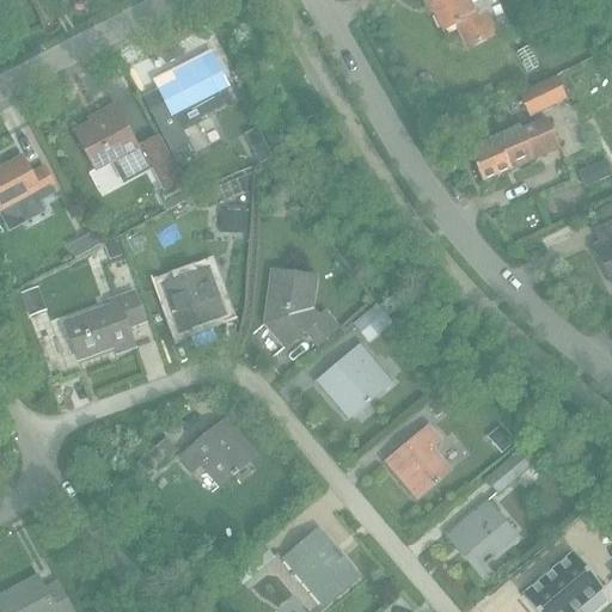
[(423,0),(426,4),(429,2),(444,30),(456,24),(467,50),(497,36),(479,0),(423,0)]
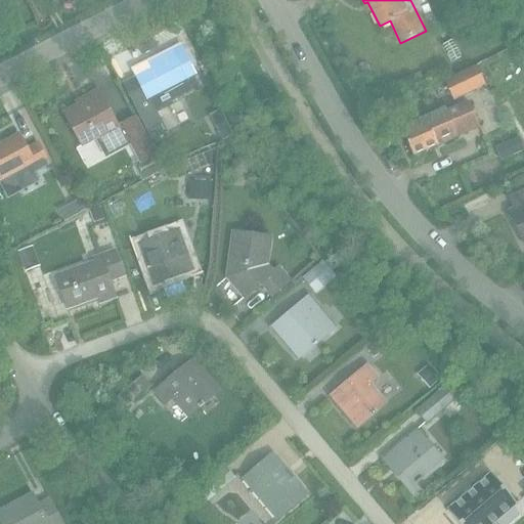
[(177,94),(190,87),(171,48),(156,56),(159,60),(134,74),(148,100),(173,87),(177,94)]
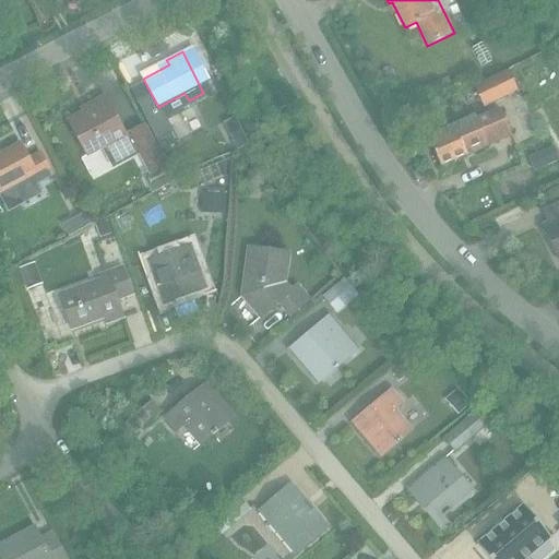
[(473,88),(483,108),(516,91),(506,70),(473,88)]
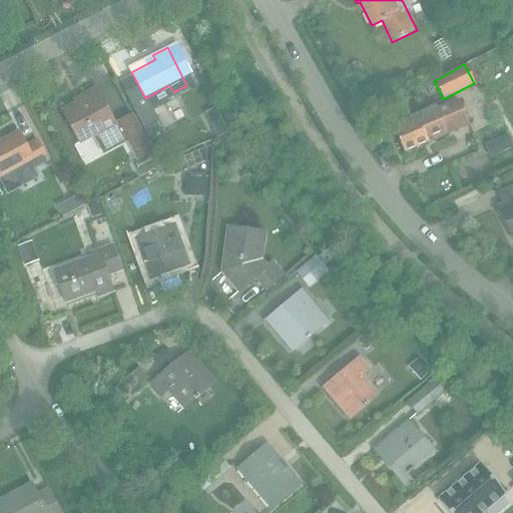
[(106,139),(119,132),(95,88),(79,96),(82,102),(62,112),(78,141),(100,129),(106,139)]
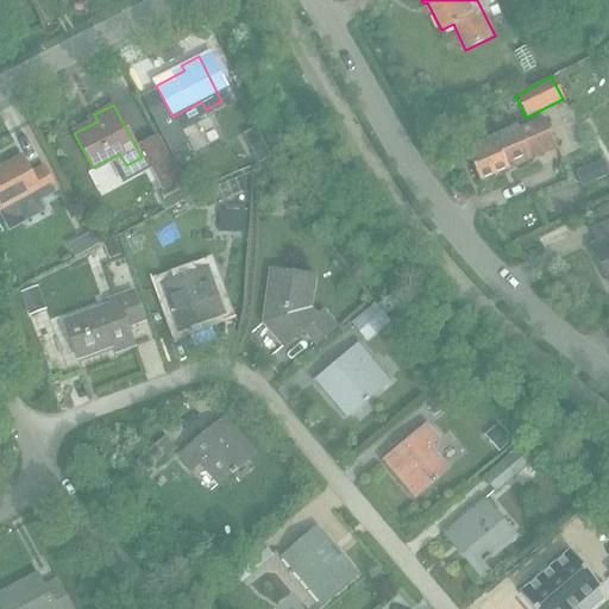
[(546,119),(519,131),(515,125),(489,138),(487,138),(465,148),(481,181),(558,148),(546,119)]
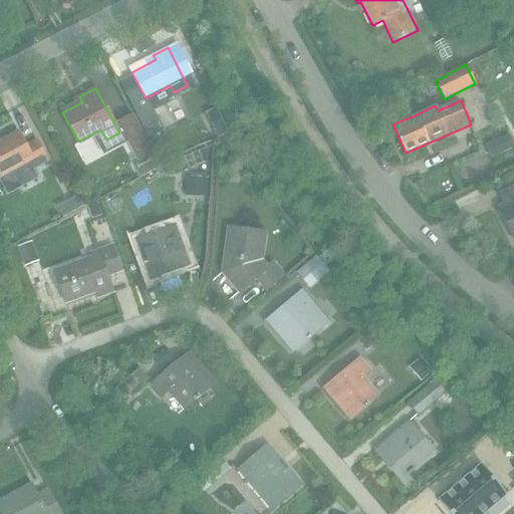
[(136,112),(148,136),(161,129),(148,105),(136,112)]
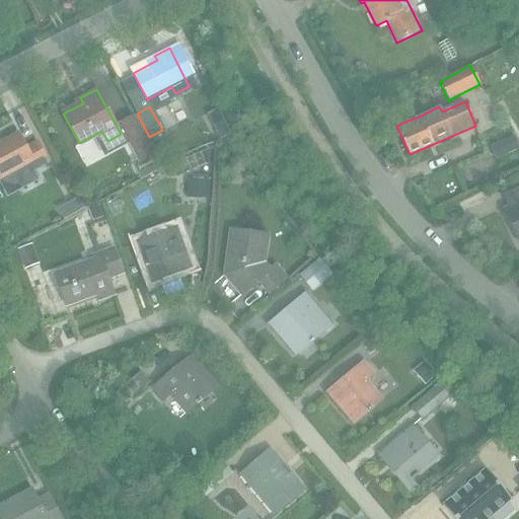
[(138,160),(152,153),(132,116),(119,124),(138,160)]
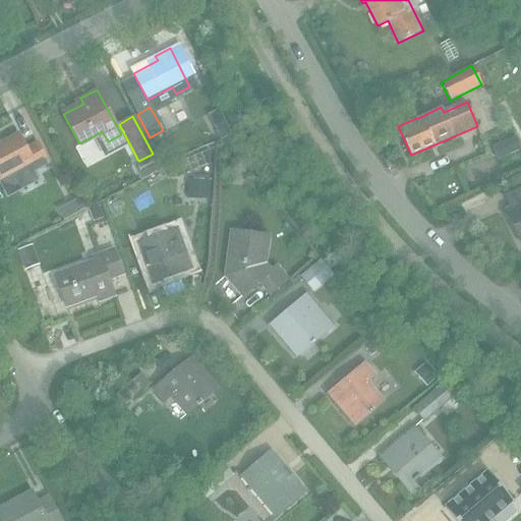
[(7,141),(0,145),(0,180),(13,173),(21,188),(37,180),(32,171),(47,162),(36,141),(25,147),(17,132),(5,138),(7,141)]
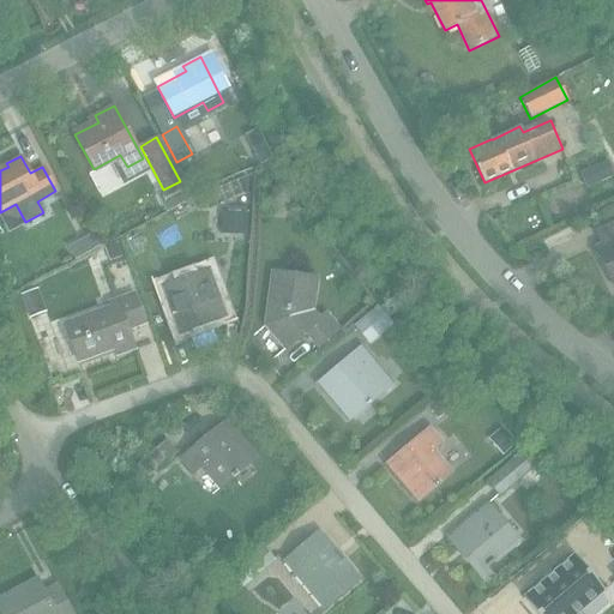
[(613,240),(596,248),(613,286),(613,240)]
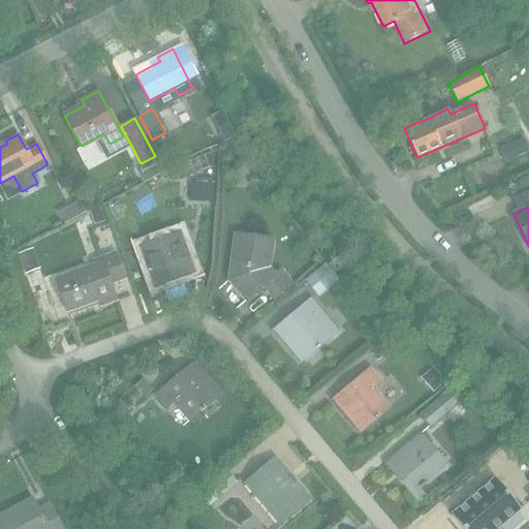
[(155,285),(193,271),(180,232),(141,247),(155,285)]
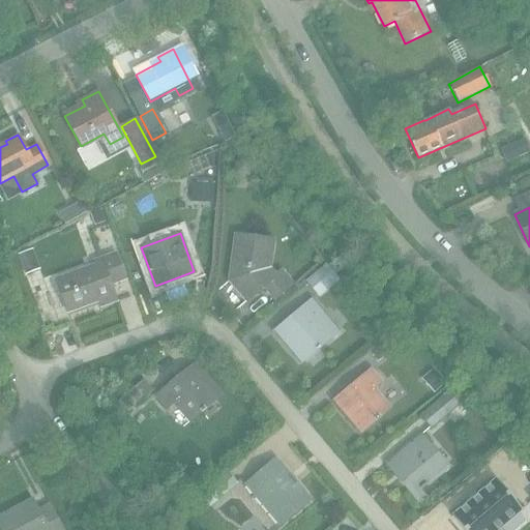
[(274,298),(292,284),(281,270),(274,274),(268,267),(272,240),(237,235),(231,280),(246,299),(264,285),(274,298)]
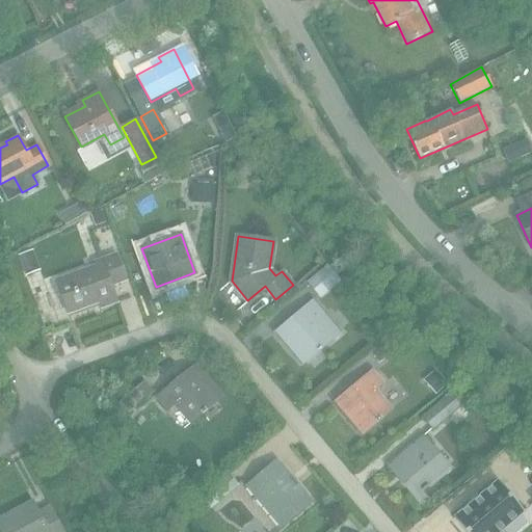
[(110,285),(125,280),(115,253),(100,259),(101,263),(55,280),(61,296),(64,295),(71,311),(98,301),(100,307),(116,300),(110,285)]
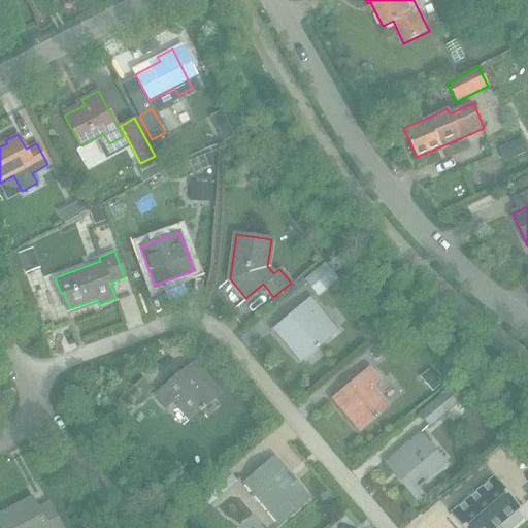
[(13,259),(24,288),(37,283),(28,254),(13,259)]
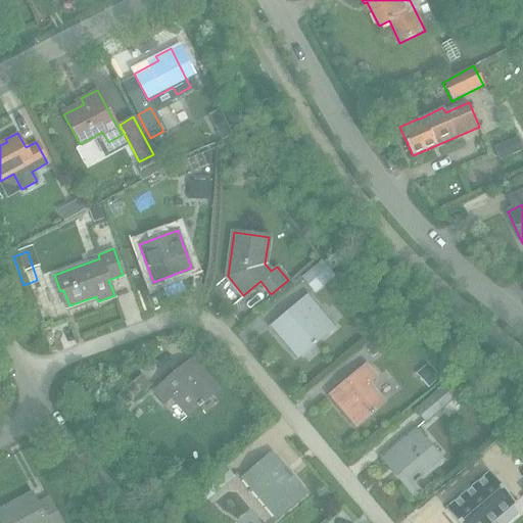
[(311,286),(329,271),(322,262),(302,277),(311,286)]
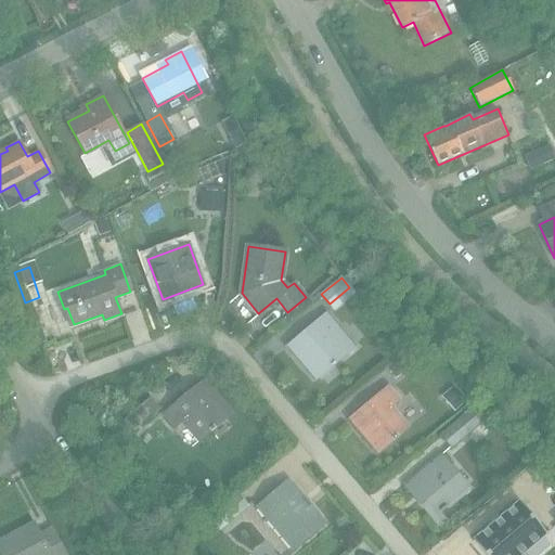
[(321,375),(346,353),(330,333),(337,326),(326,313),(287,347),(304,365),(309,361),(321,375)]
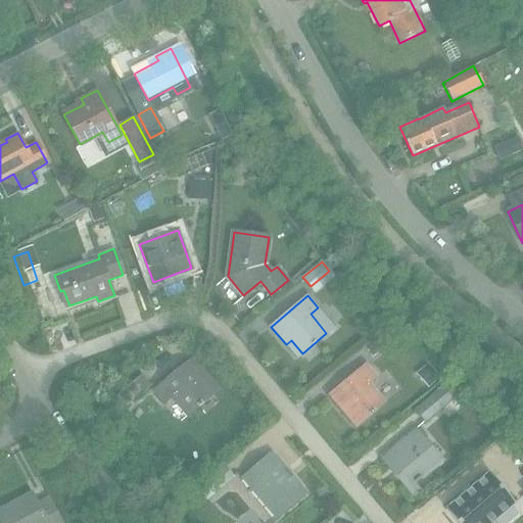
[(393,338),(384,328),(363,346),(372,357),(393,338)]
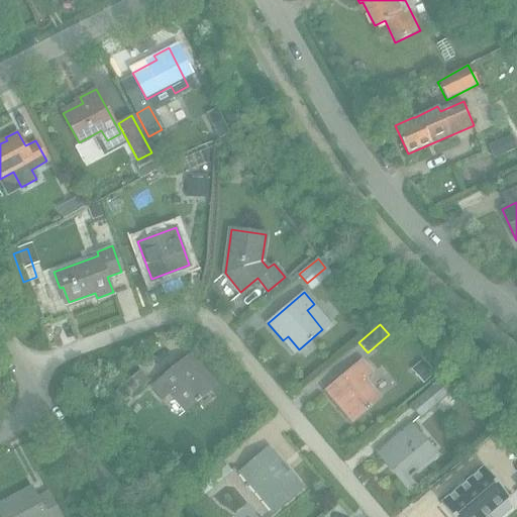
[(209,390),(208,389),(198,377),(204,373),(189,354),(151,386),(162,398),(169,392),(185,410),(209,390)]
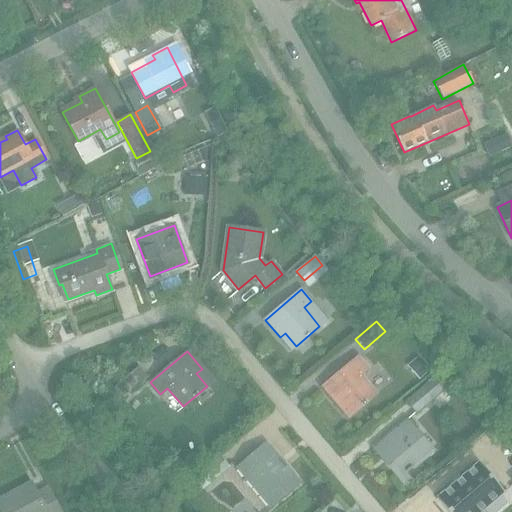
[(357,357),(324,385),(321,387),(337,406),(341,403),(351,414),(376,393),(361,375),(368,369),(357,357)]
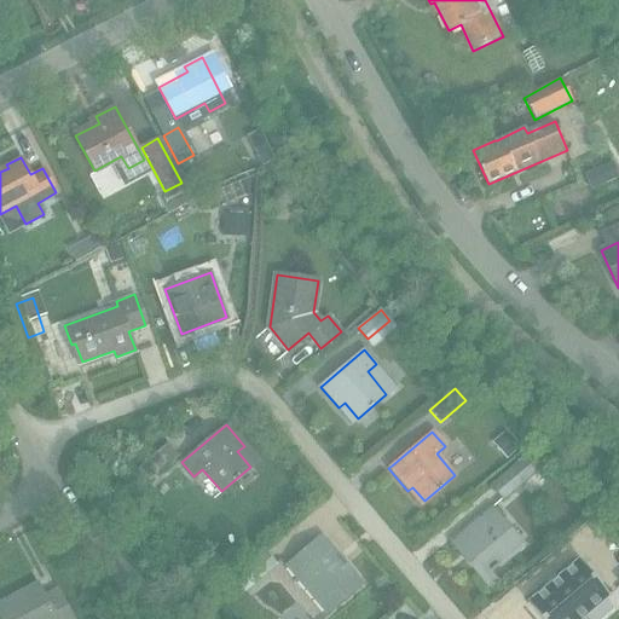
[(167,444),(138,468),(149,480),(178,456),(167,444)]
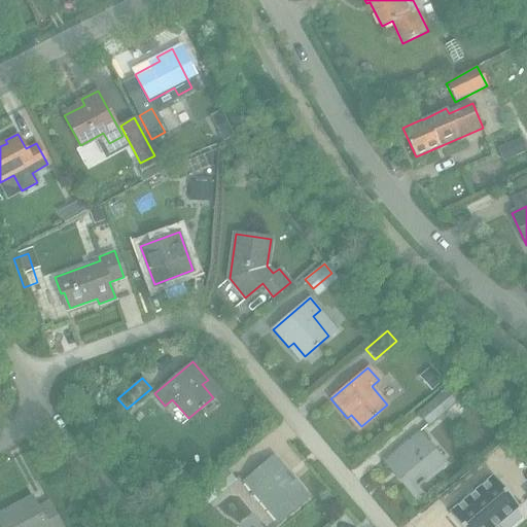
[(429,424),(456,401),(447,391),(420,413),(429,424)]
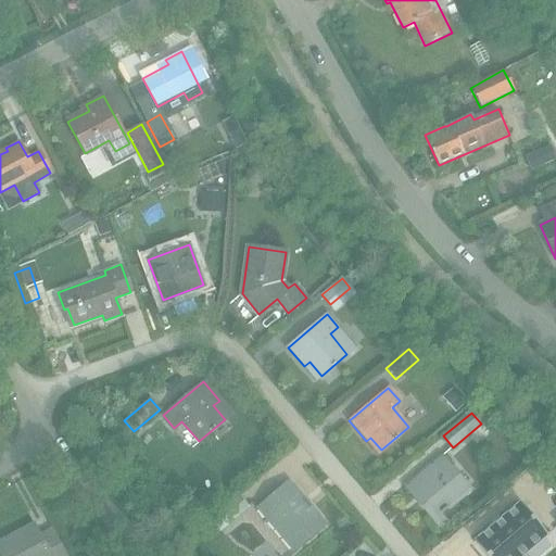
[(436,517),(466,492),(447,469),(451,467),(442,455),(404,485),(414,497),(417,494),(436,517)]
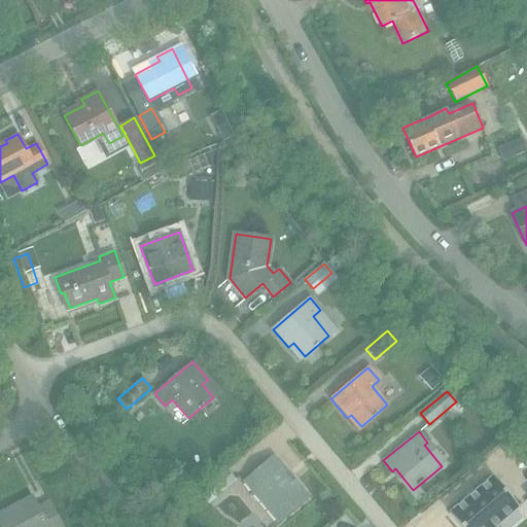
[(278,520),(306,496),(273,456),(244,481),(278,520)]
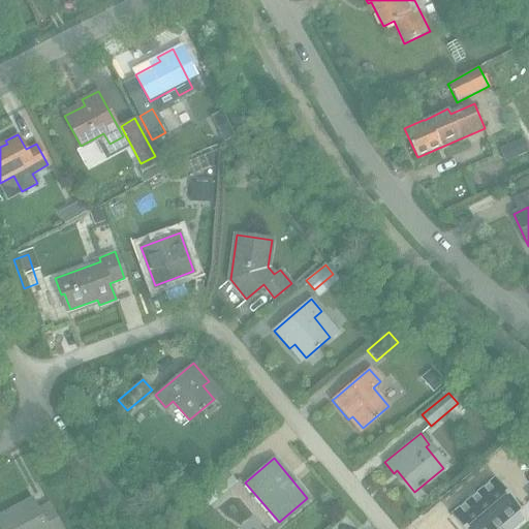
[(208,504),(235,481),(226,472),(200,494),(208,504)]
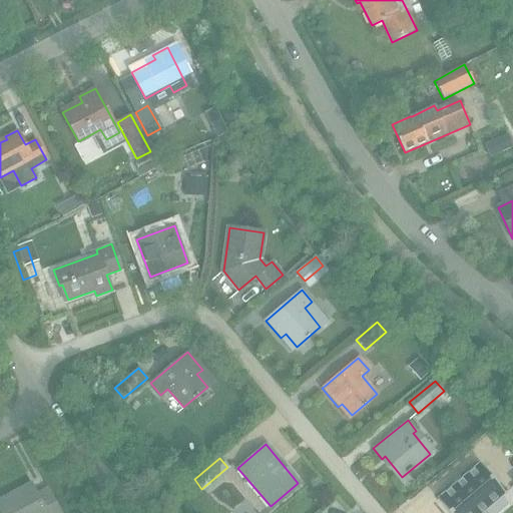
[(443,494),(437,499),(448,512),(481,512),(504,493),(480,464),(443,494)]
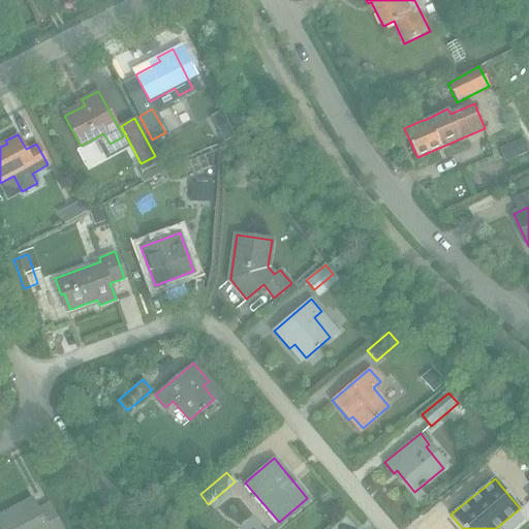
[(61,528),(48,503),(37,509),(31,498),(0,514),(0,526),(1,528),(61,528)]
